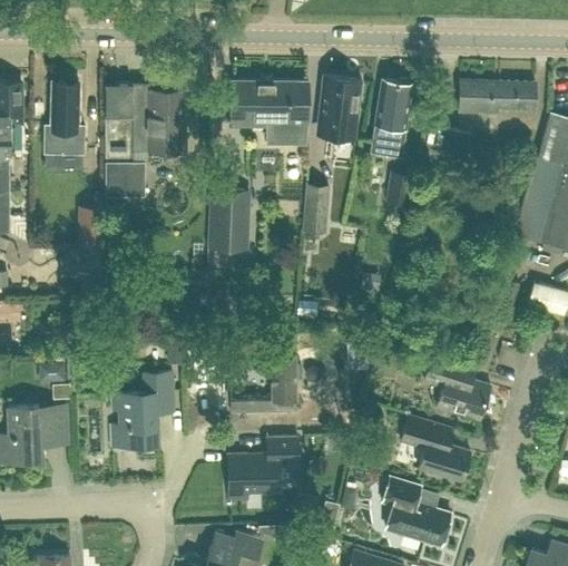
[(355,136),(362,79),(324,74),(317,130),(355,136)]
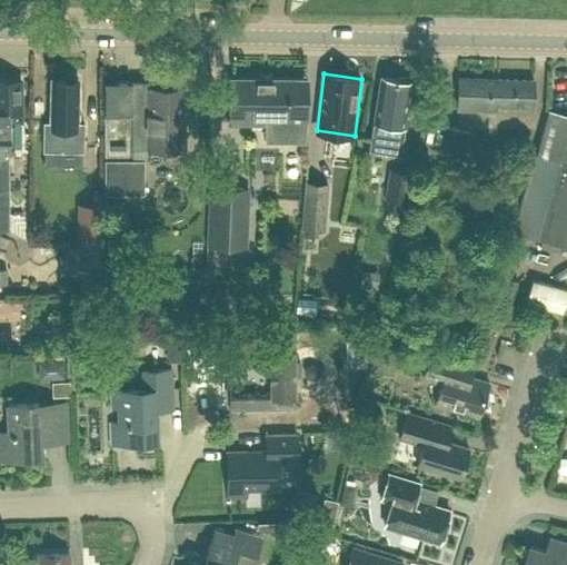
[(68,77),(66,81),(52,81),(51,124),(45,124),(45,152),(85,152),(86,125),(78,125),(78,81),(76,81),(75,77),(68,77)]
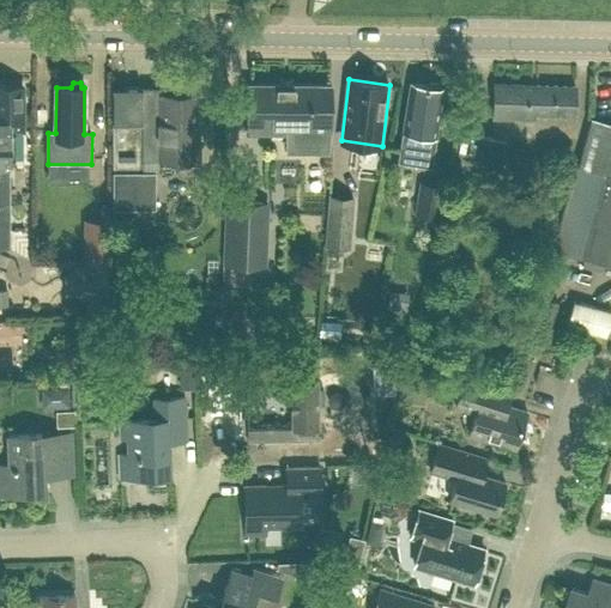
[(441,91),(441,85),(431,84),(431,89),(412,86),(399,163),(433,169),(445,91),(441,91)]
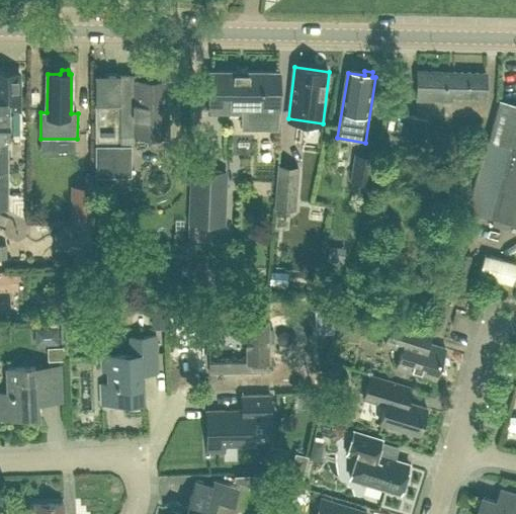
[(486,99),(487,75),(418,72),(416,101),(453,103),(453,98),(486,99)]
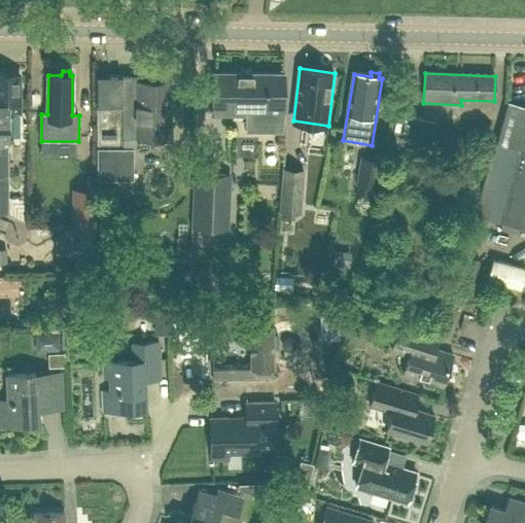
[(0,213),(8,214),(7,143),(9,143),(9,112),(21,112),(20,75),(0,74),(0,213)]
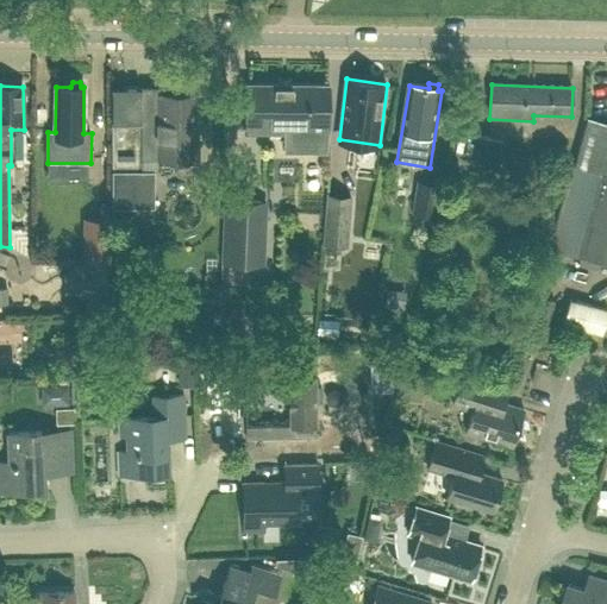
[(332,87),(249,87),(248,136),(287,136),(287,156),(331,157),(331,126),(332,87)]
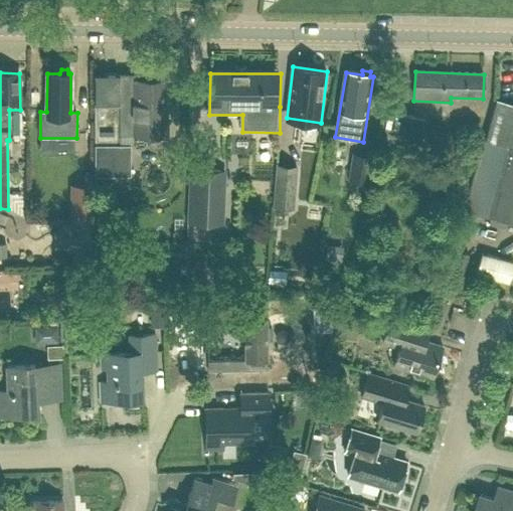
[(135,134),(135,79),(135,75),(96,74),(96,176),(95,176),(95,191),(131,191),(131,176),(131,145),(120,145),(120,134),(135,134)]
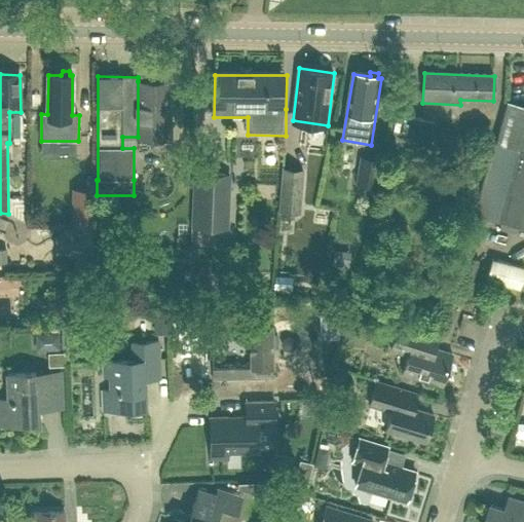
[(138,81),(138,137),(147,137),(147,139),(150,139),(150,143),(150,145),(150,146),(151,148),(152,149),(153,150),(155,151),(156,152),(158,152),(160,153),(161,152),(163,152),(164,151),(166,150),(167,149),(169,148),(170,146),(170,145),(170,143),(170,139),(171,139),(171,81),(138,81)]
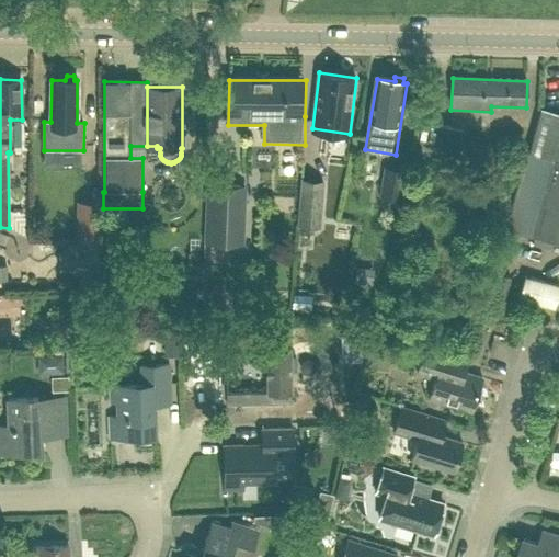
[(543,111),(531,152),(528,152),(508,230),(537,238),(535,247),(552,251),(555,242),(558,243),(558,120),(552,118),(555,114),(543,111)]
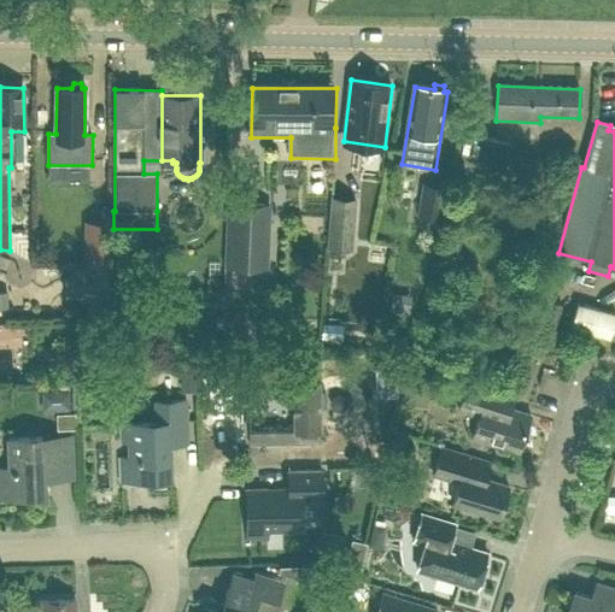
[(502,178),(509,143),(464,135),(458,170),(502,178)]
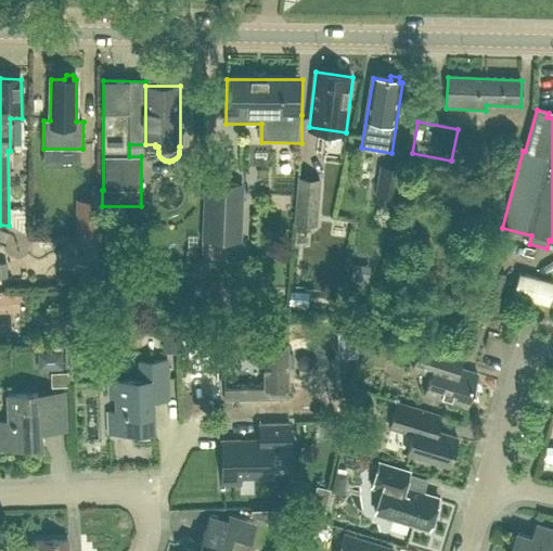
[(406,173),(393,170),(383,168),(377,199),(400,203),(406,173)]
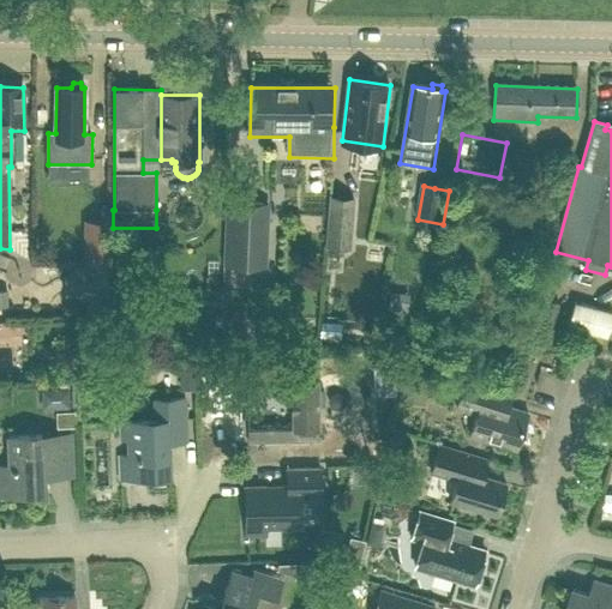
[(352,252),(355,200),(329,198),(325,249),(352,252)]
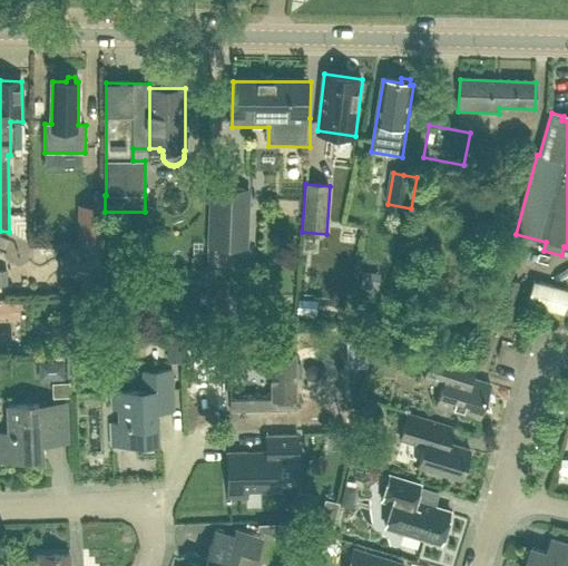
[(212,249),(248,250),(251,191),(214,189),(212,249)]
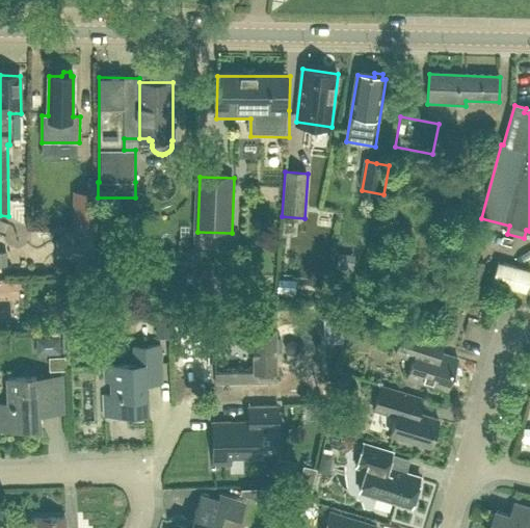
[(78,232),(96,233),(95,198),(78,198),(78,232)]
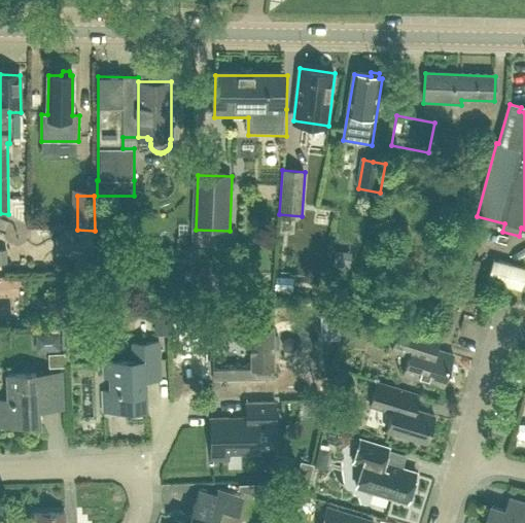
[(103,238),(120,238),(120,224),(104,224),(103,238)]
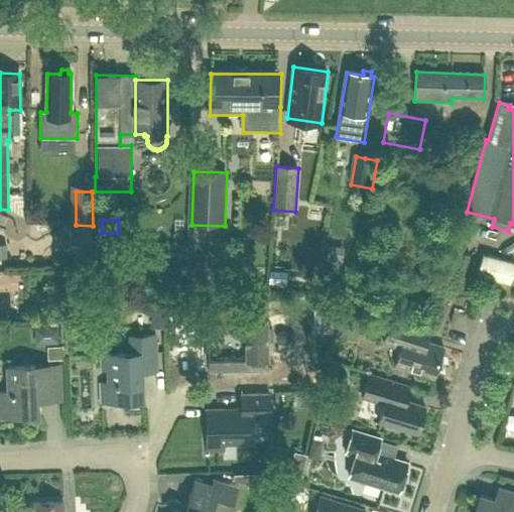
[(94,229),(75,228),(57,227),(56,256),(93,257),(93,251),(94,229)]
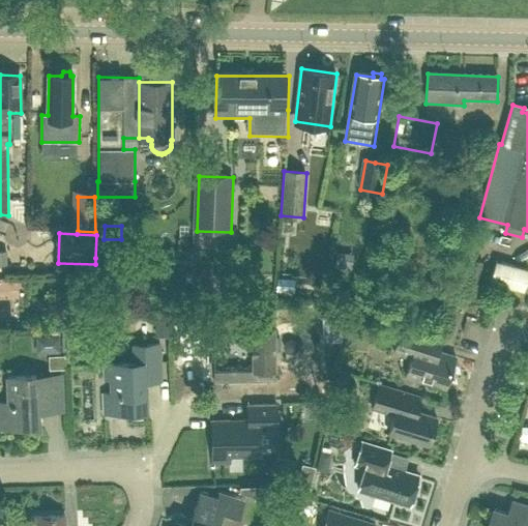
[(473,299),(482,264),(467,260),(458,295),(473,299)]
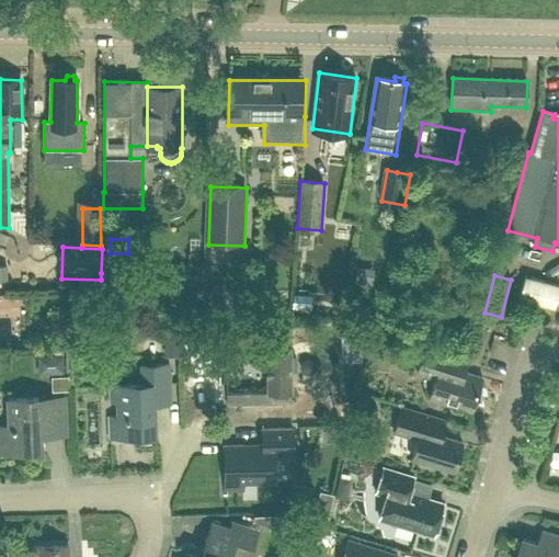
[(554,309),(558,295),(558,286),(524,277),(518,299),(554,309)]
